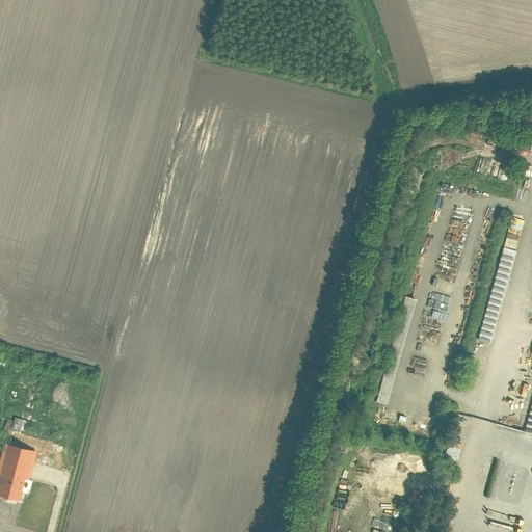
[(520,240),(508,236),(479,338),(490,341),(520,240)]
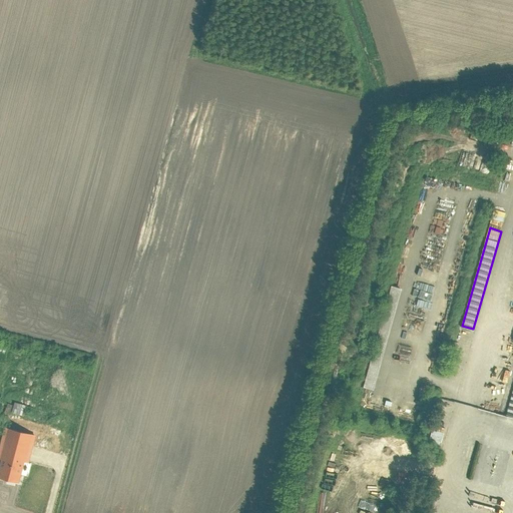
[(386,286),(364,388),(374,390),(396,288),(386,286)]
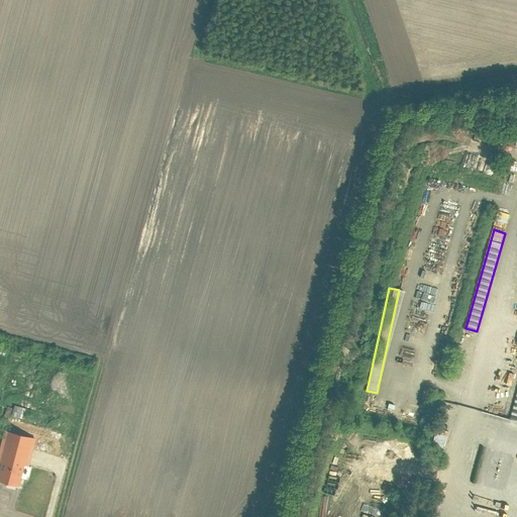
[(504,371),(501,383),(512,386),(514,374),(504,371)]
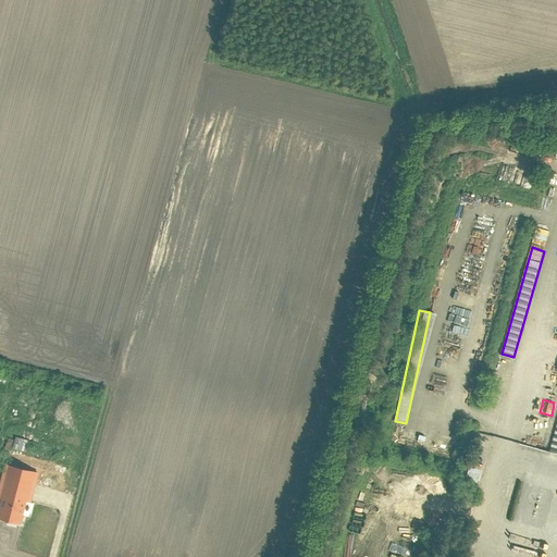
[(23,450),(26,440),(14,436),(11,447),(23,450)]
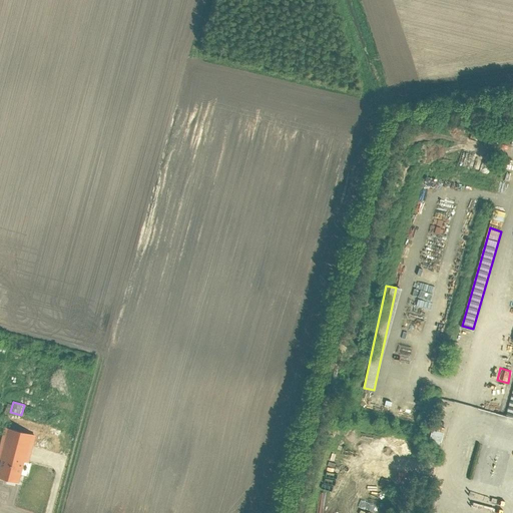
[(34,435),(6,428),(0,450),(0,456),(2,457),(0,463),(0,475),(18,480),(23,459),(28,460),(34,435)]
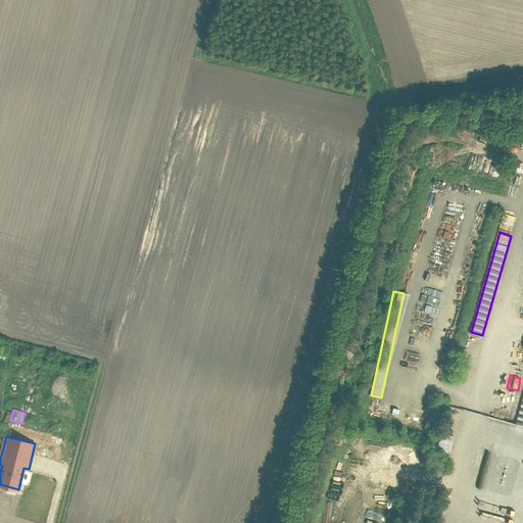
[(448,450),(452,441),(439,437),(436,446),(448,450)]
